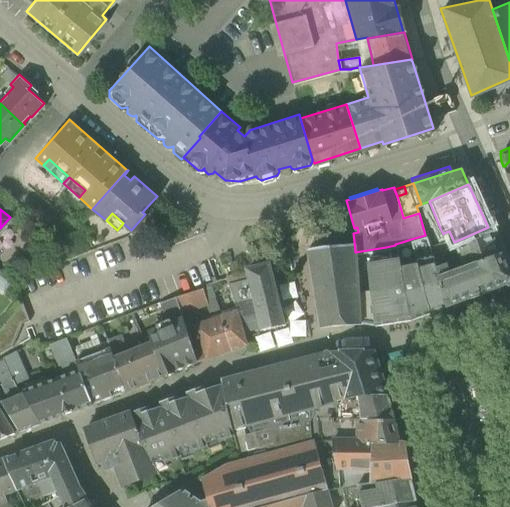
[(462,262),(464,267),(500,253),(494,240),(488,227),(454,242),(462,262)]
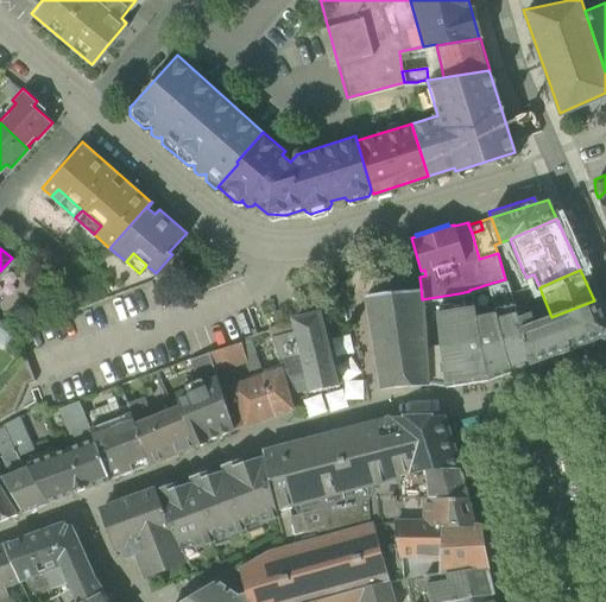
[(58,276),(52,271),(26,303),(37,312),(62,283),(63,282),(60,277),(58,276)]
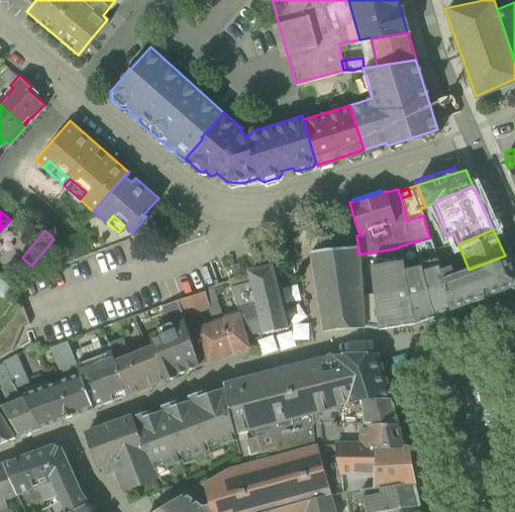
[(429,237),(415,241),(419,257),(433,252),(434,252),(432,247),(433,246),(430,236),(429,237)]
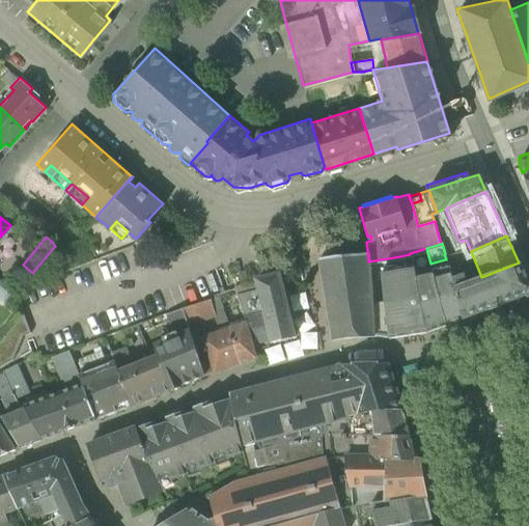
[(463,247),(445,253),(444,254),(446,259),(445,259),(447,268),(448,267),(450,276),(463,273),(458,259),(465,257),(466,256),(463,247)]
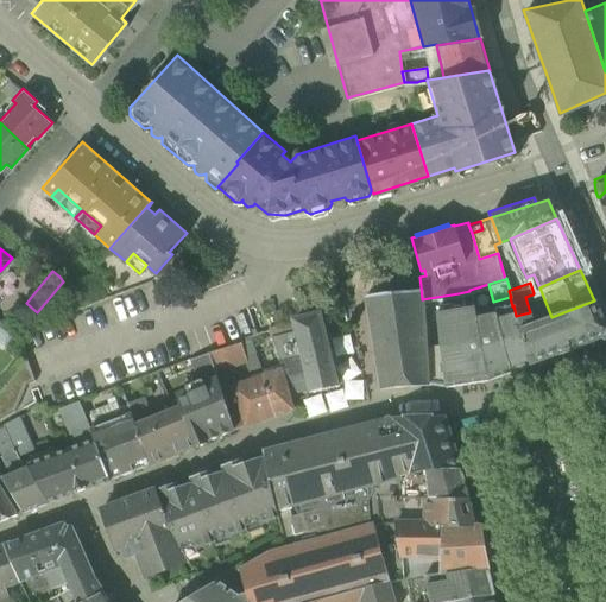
[(496,310),(493,302),(488,284),(478,287),(469,290),(469,291),(472,299),(481,297),(486,314),(496,311),(496,310)]
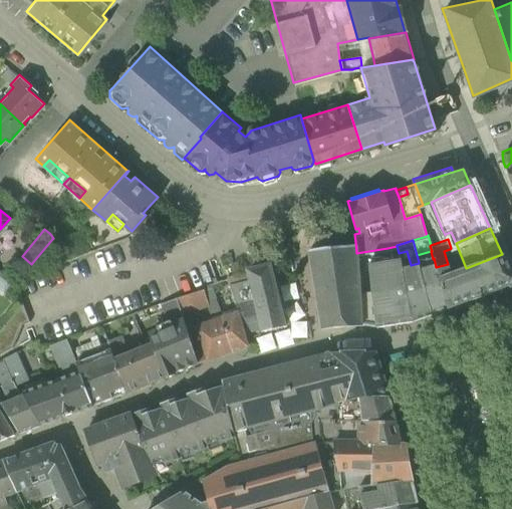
[(308,250),(320,326),(360,322),(356,253),(355,242),(351,242),(351,243),(310,247),(307,247),(308,250)]
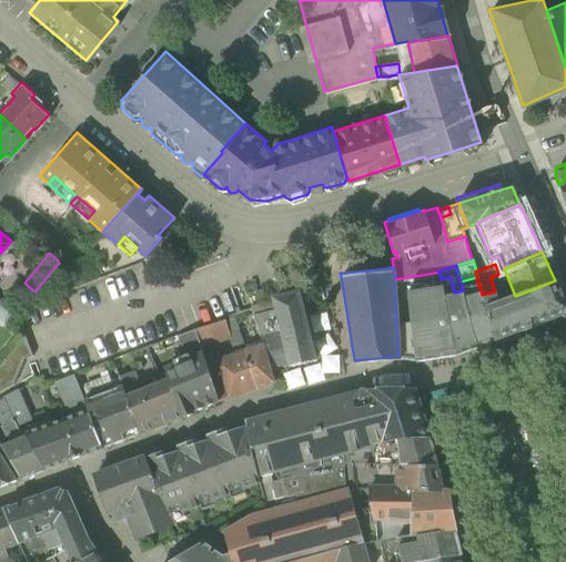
[(495,292),(482,295),(494,338),(496,337),(515,329),(519,328),(521,329),(536,323),(536,322),(558,314),(561,314),(565,303),(564,302),(555,281),(515,296),(504,300),(504,299),(498,302),(495,292)]
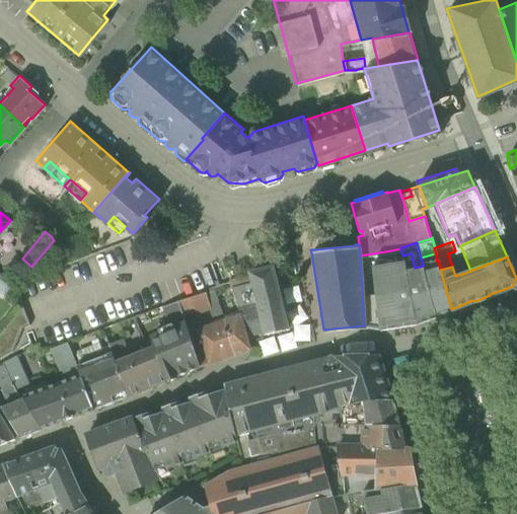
[(379,327),(416,321),(405,270),(407,270),(404,262),(382,265),(381,259),(372,260),(373,266),(372,266),(379,327)]
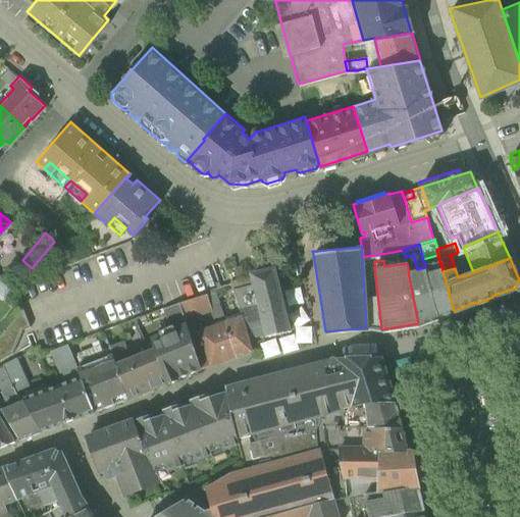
[(438,316),(454,311),(443,271),(440,262),(439,263),(425,266),(425,267),(438,316)]
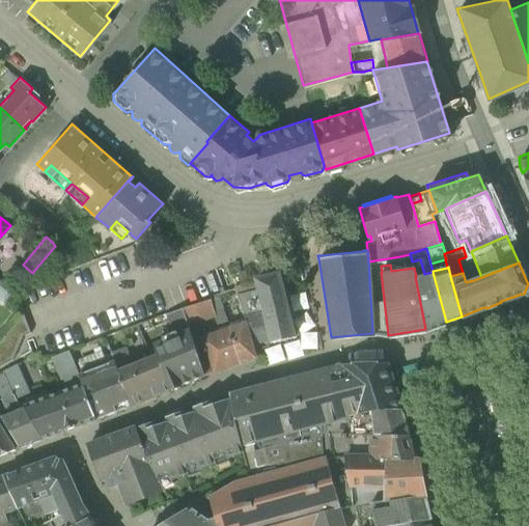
[(244,315),(251,341),(270,336),(271,339),(294,334),(277,271),(255,277),(256,283),(237,287),(241,303),(242,306),(241,306),(243,315),(244,315)]
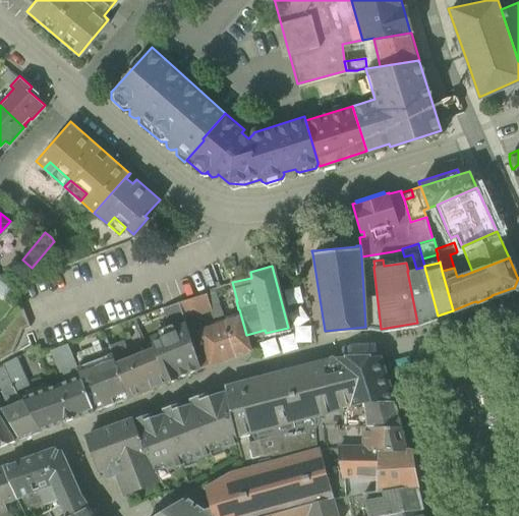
[(416,269),(408,271),(407,271),(417,323),(438,316),(424,267),(416,269)]
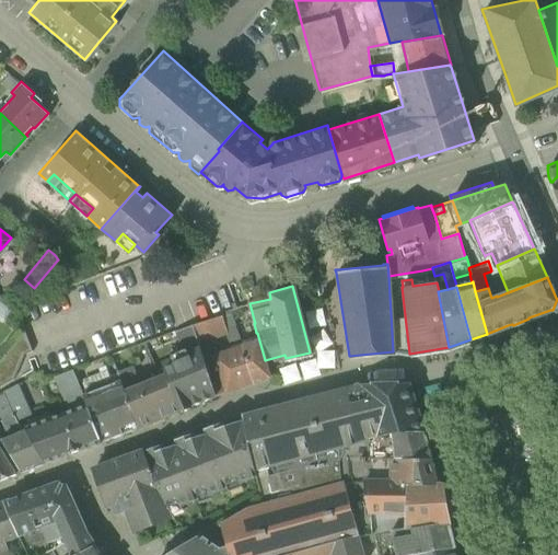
[(497,296),(497,297),(508,292),(506,287),(495,291),(497,296)]
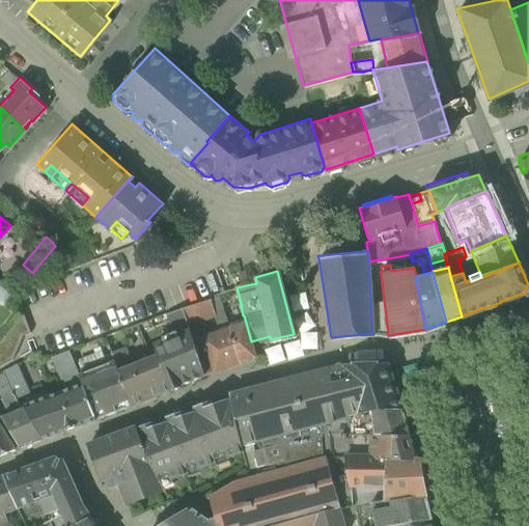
[(297,304),(309,300),(305,285),(293,289),(297,304)]
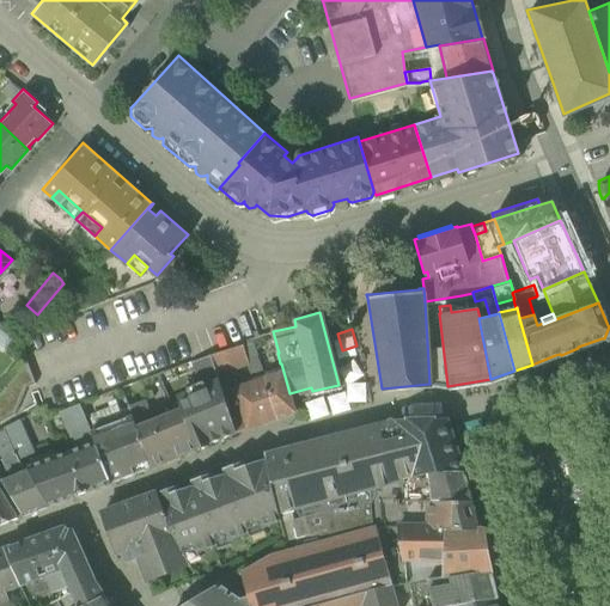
[(242,342),(244,356),(256,353),(251,338),(242,342)]
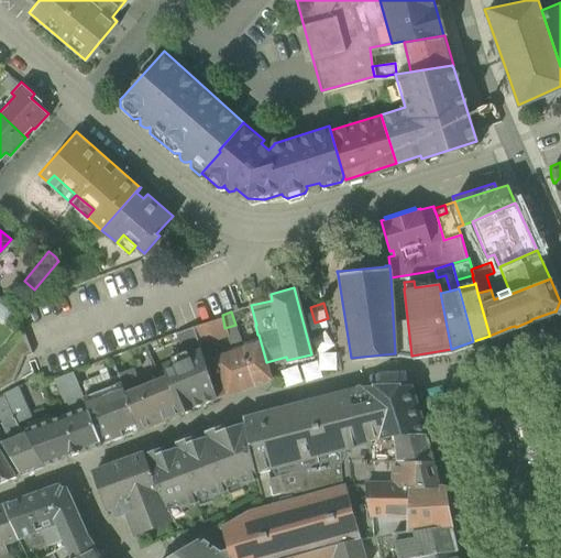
[(197,338),(224,328),(222,315),(193,325),(197,338)]
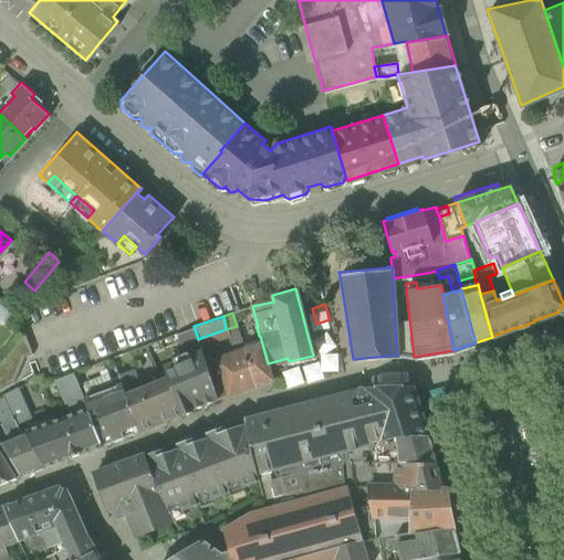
[(202,355),(198,339),(194,326),(177,331),(176,331),(185,351),(187,350),(189,355),(190,359),(202,355)]
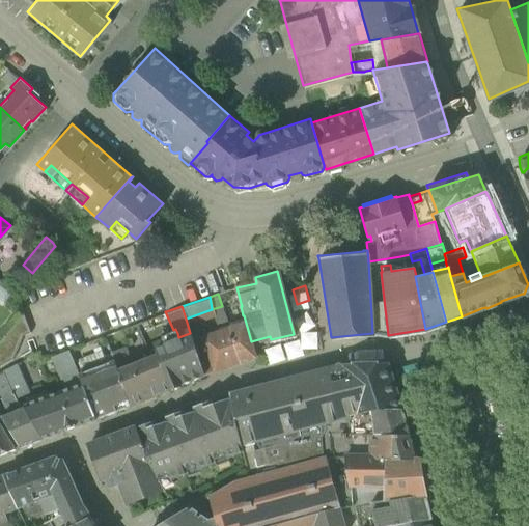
[(227,321),(222,306),(212,309),(219,328),(228,325),(227,321)]
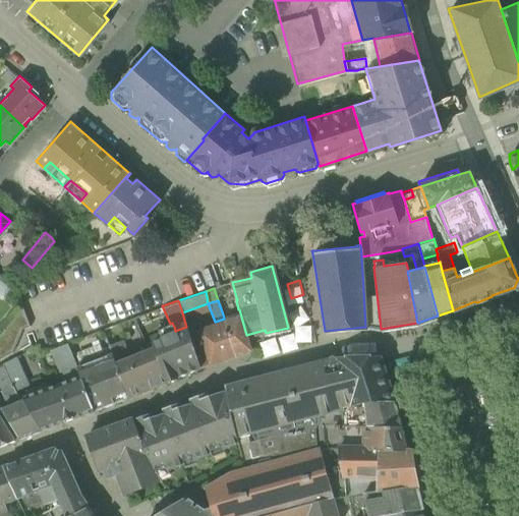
[(22,305),(0,332),(0,356),(12,350),(21,327),(29,324),(22,305)]
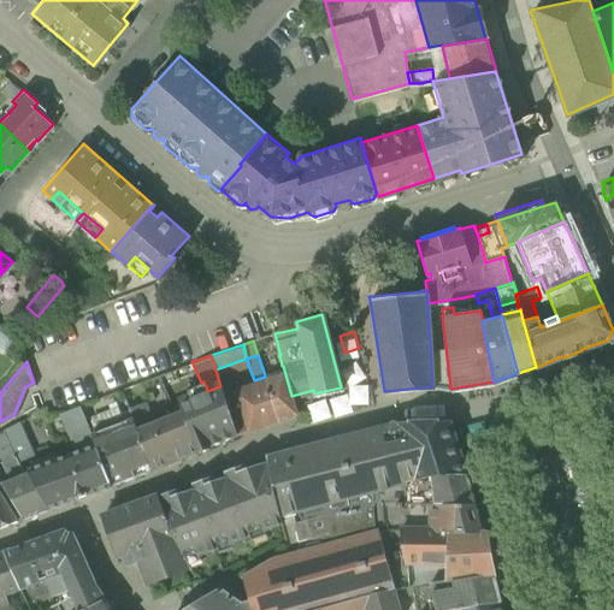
[(264,372),(265,377),(277,418),(295,412),(291,396),(283,366),(282,366),(264,372)]
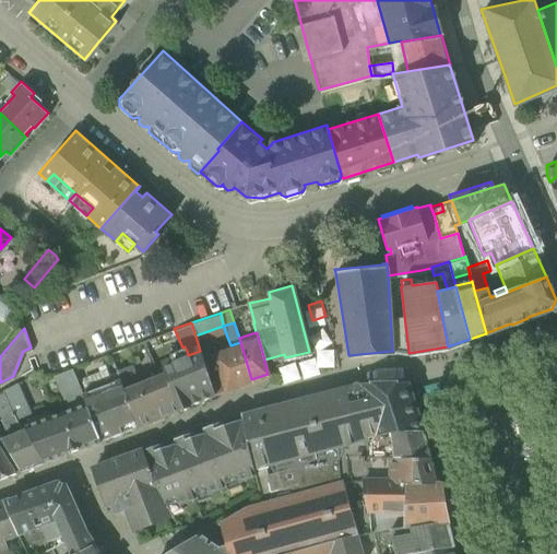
[(218,391),(251,379),(240,342),(230,345),(208,353),(218,391)]
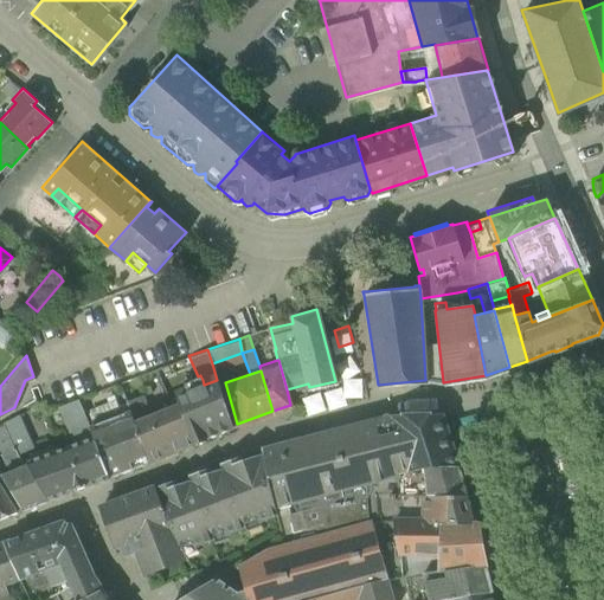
[(192,442),(193,442),(204,437),(232,425),(219,386),(217,380),(204,385),(203,380),(200,375),(198,376),(184,382),(186,386),(174,391),(179,402),(192,442)]
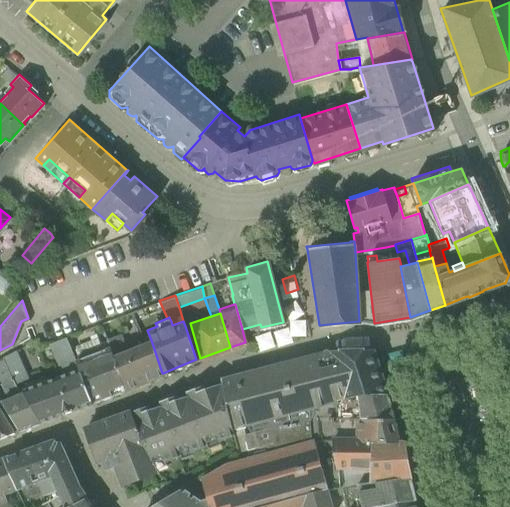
[(109,346),(112,355),(126,350),(120,332),(106,337),(109,346)]
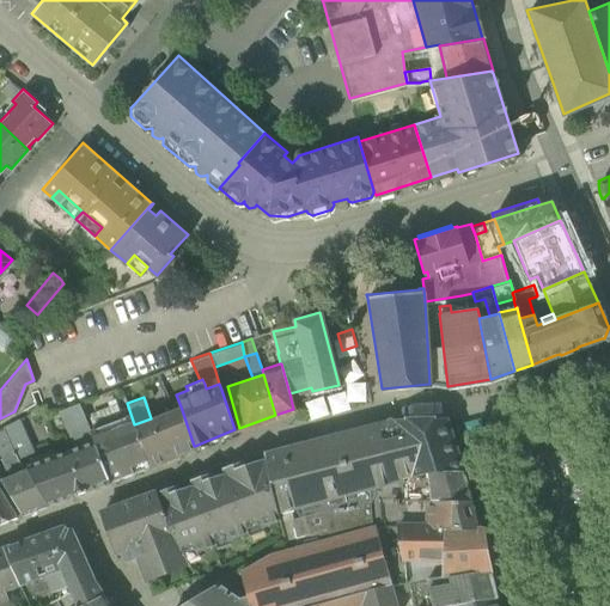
[(60,409),(73,438),(90,430),(91,430),(90,429),(79,403),(78,401),(62,408),(60,409)]
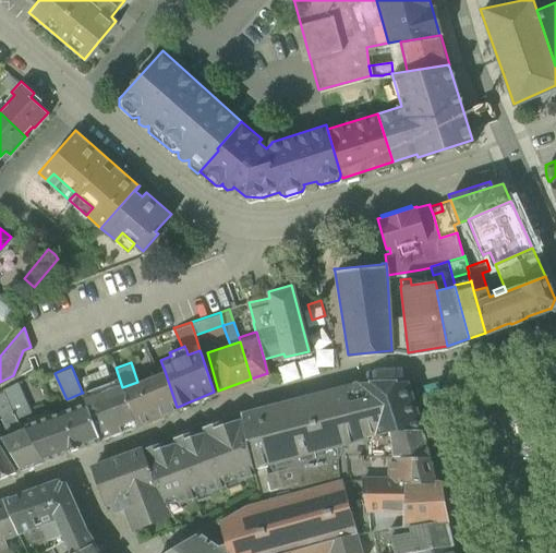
[(160,372),(137,382),(122,387),(134,424),(172,409),(177,407),(165,371),(160,372)]
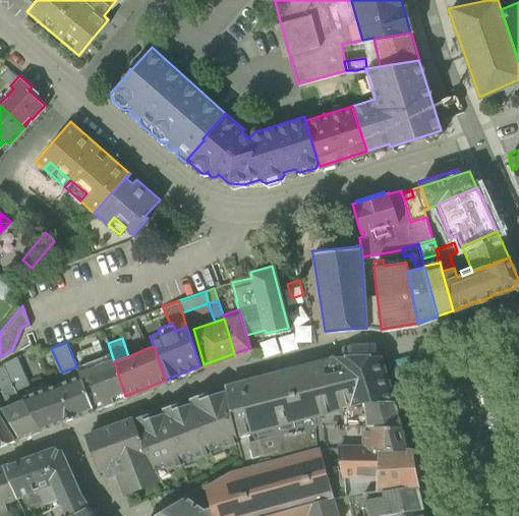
[(94,409),(125,396),(114,361),(111,352),(76,365),(77,366),(76,366),(80,376),(84,385),(84,386),(93,409),(94,409)]
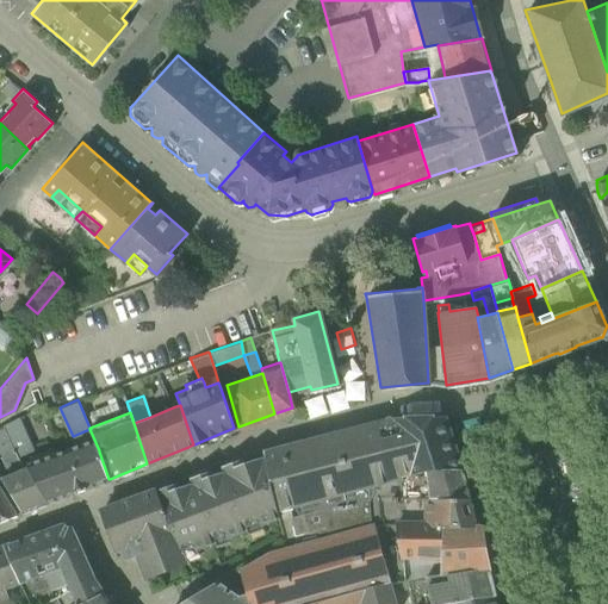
[(392,415),(280,444),(292,504),(301,503),(366,485),(401,475),(401,474),(427,468),(461,467),(445,413),(392,415)]
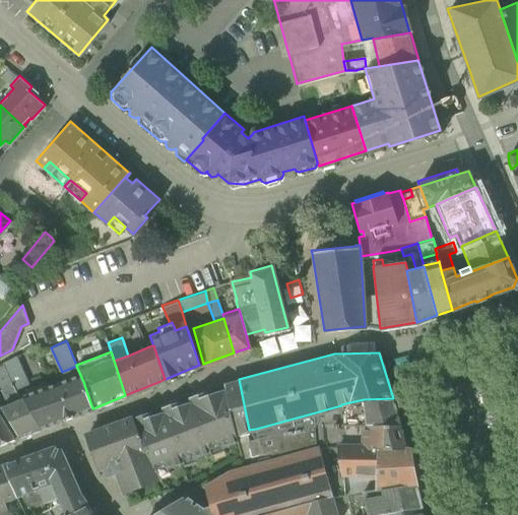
[(3,363),(14,386),(23,382),(13,357),(3,363)]
